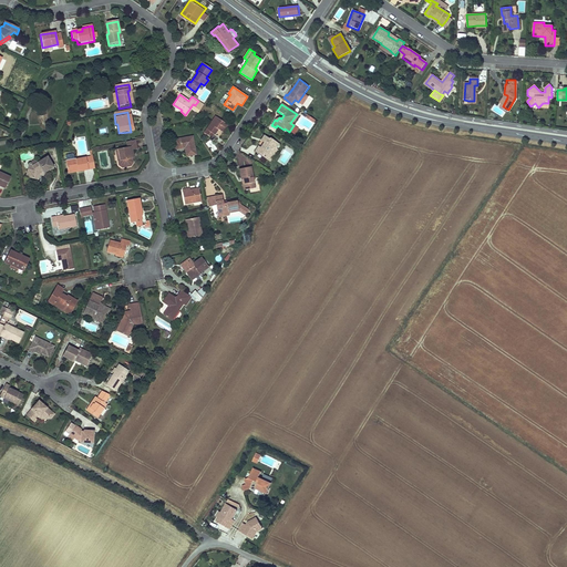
[(215,116),(204,134),(210,138),(213,134),(214,135),(217,130),(223,133),(227,125),(215,116)]
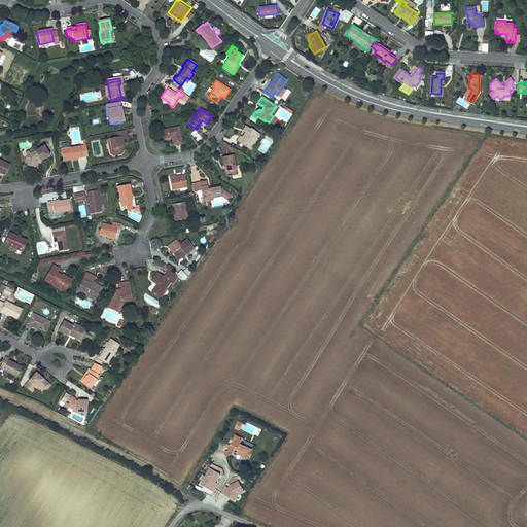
[(237,139),(250,148),(253,145),(251,143),(255,138),(254,137),(257,132),(251,128),(250,130),(245,126),(242,130),(245,132),(241,137),(240,136),(237,139)]
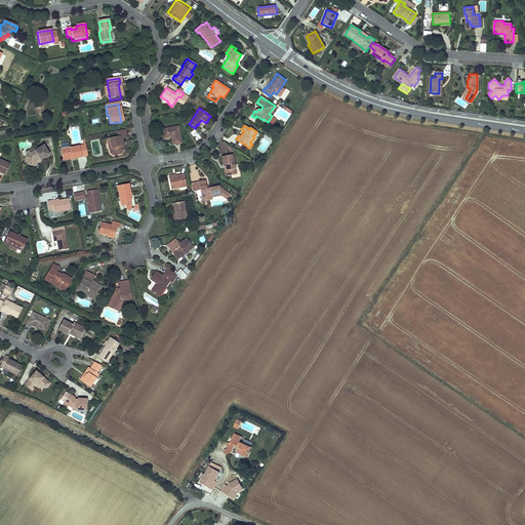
[(177,126),(161,129),(162,137),(170,136),(171,145),(180,144),(177,126)]
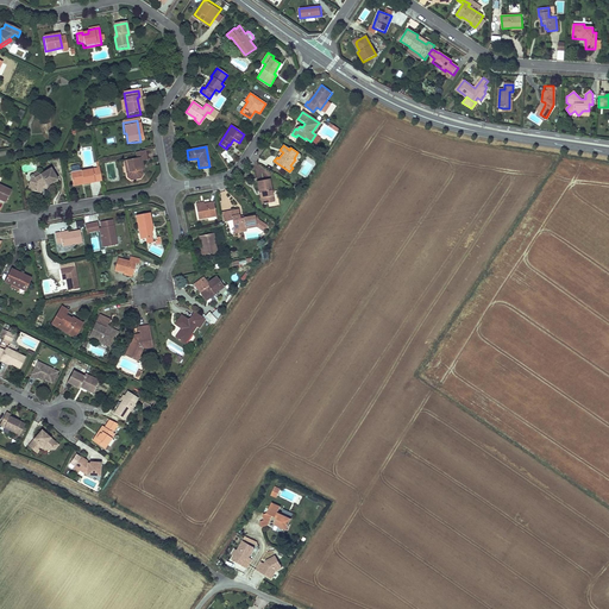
[(146,162),(144,152),(135,154),(136,159),(125,161),(126,168),(127,168),(129,174),(125,175),(125,180),(130,183),(137,181),(142,177),(140,173),(139,163),(142,163),(146,162)]
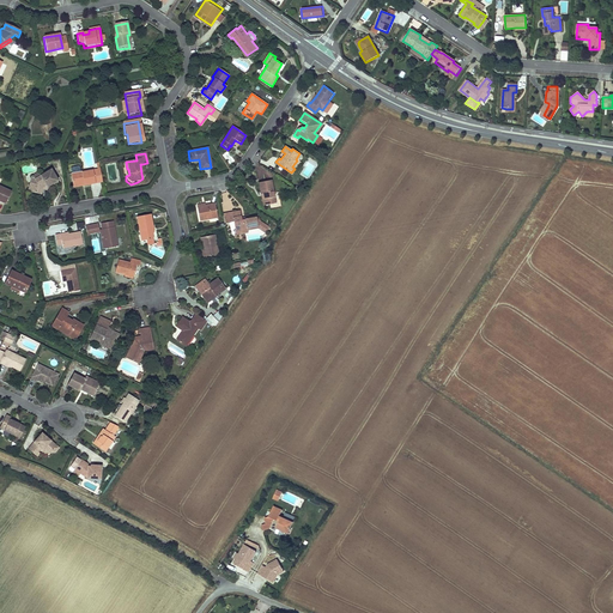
[(56,181),(49,170),(38,176),(32,180),(29,178),(28,186),(29,187),(31,190),(31,193),(40,195),(41,189),(41,188),(46,186),(46,187),(56,181)]
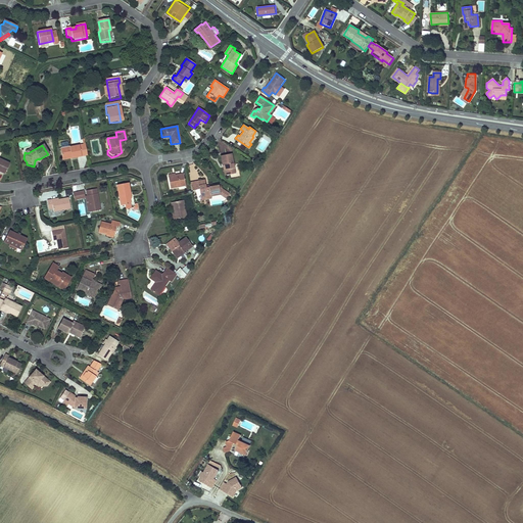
[(82,146),(79,146),(81,158),(87,157),(85,145),(82,146)]
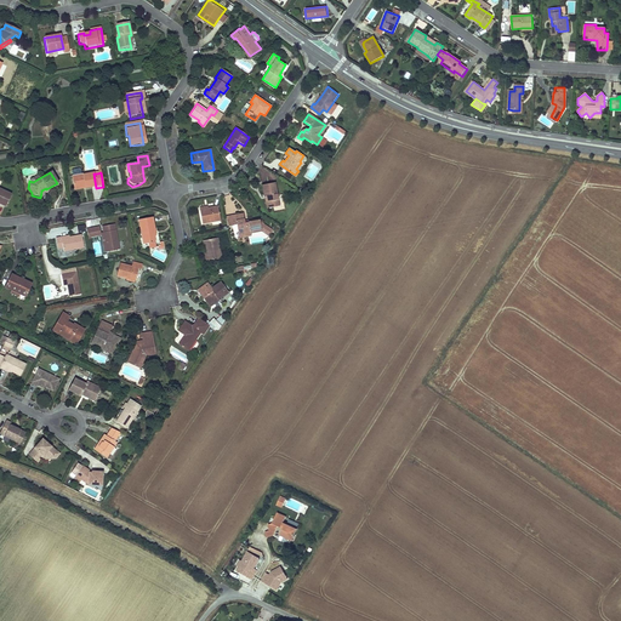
[(81,175),(70,177),(73,189),(84,187),(85,191),(96,188),(93,174),(83,176),(81,175)]
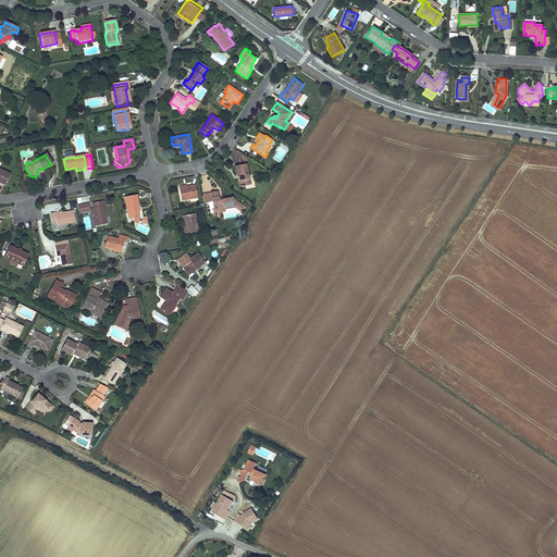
[(242,187),(250,186),(247,164),(235,166),(237,177),(239,176),(242,187)]
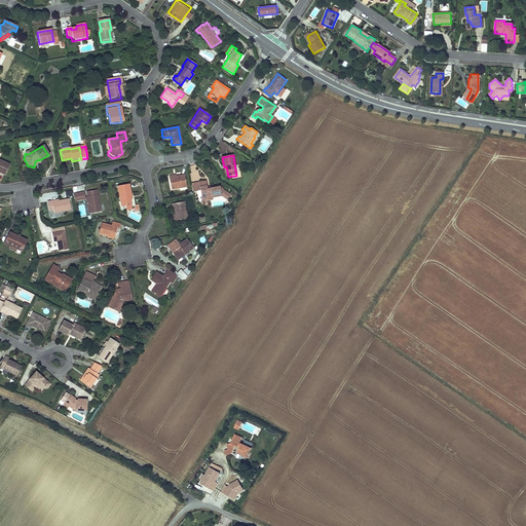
[(184,175),(168,178),(171,190),(186,187),(184,175)]
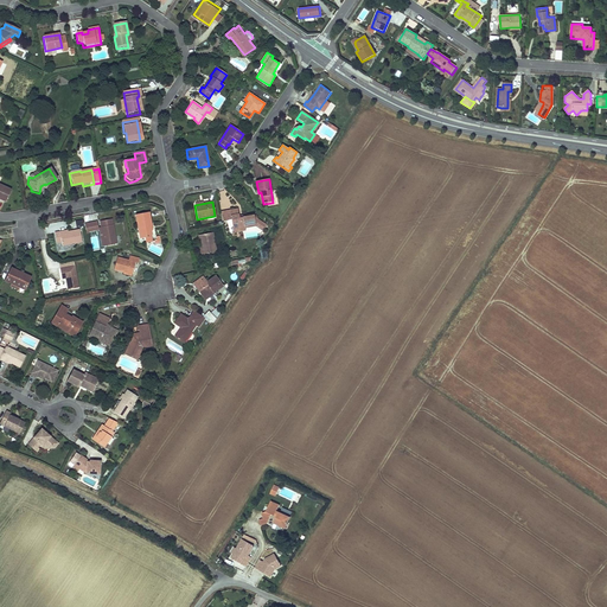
[(237,210),(219,212),(222,222),(230,221),(231,228),(237,227),(237,228),(243,227),(254,225),(251,213),(238,217),(237,210)]
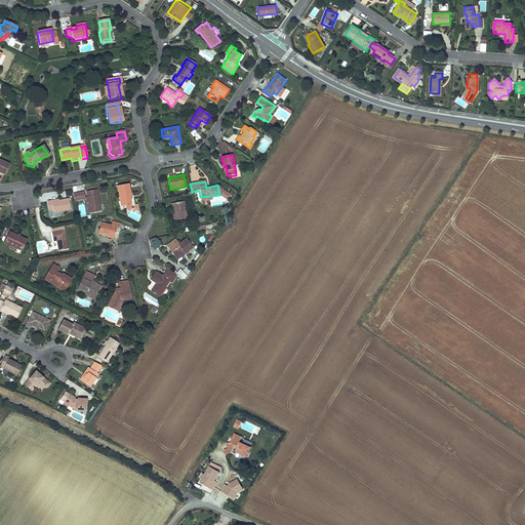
[(128,185),(117,187),(120,208),(123,207),(129,206),(128,200),(128,197),(130,194),(128,185)]
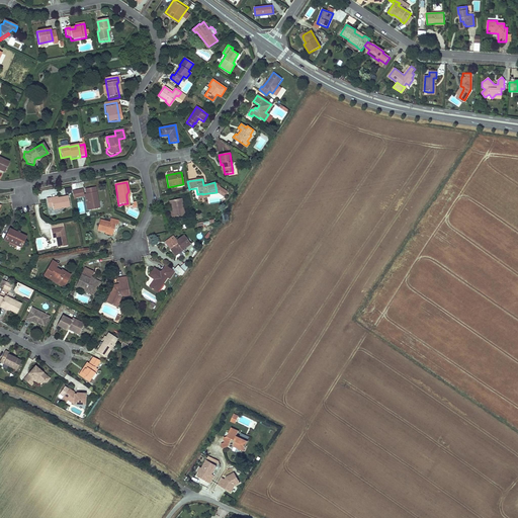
[(218,193),(226,196),(228,190),(221,187),(218,193)]
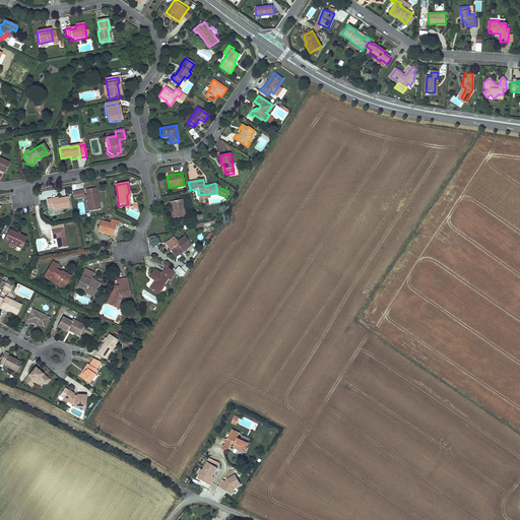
[(95,189),(84,191),(87,205),(88,212),(100,210),(95,189)]
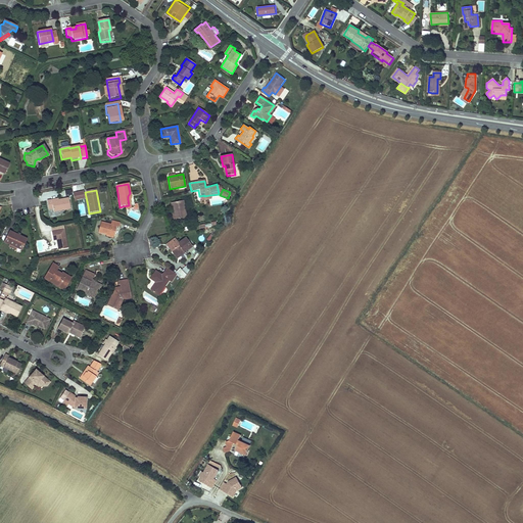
[(82,192),(72,194),(73,200),(83,199),(82,192)]
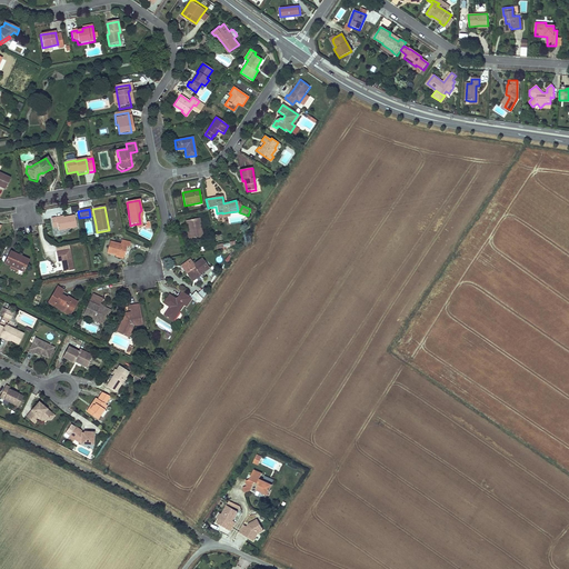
[(56,227),(57,230),(76,227),(72,216),(62,217),(55,219),(53,217),(49,218),(51,228),(56,227)]
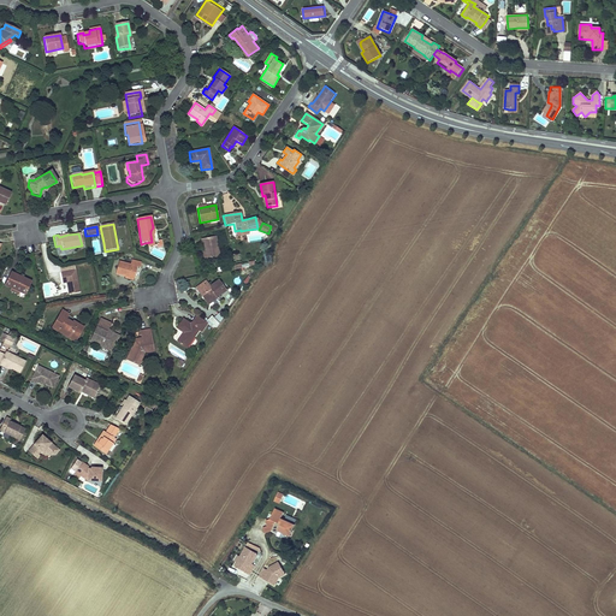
[(218,256),(214,236),(200,238),(201,243),(202,243),(203,249),(206,259),(218,256)]
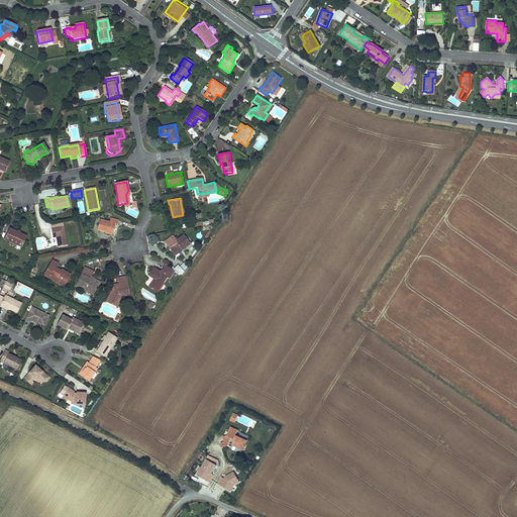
[(104,233),(111,234),(114,225),(116,226),(118,221),(109,219),(108,223),(99,221),(96,230),(104,233)]
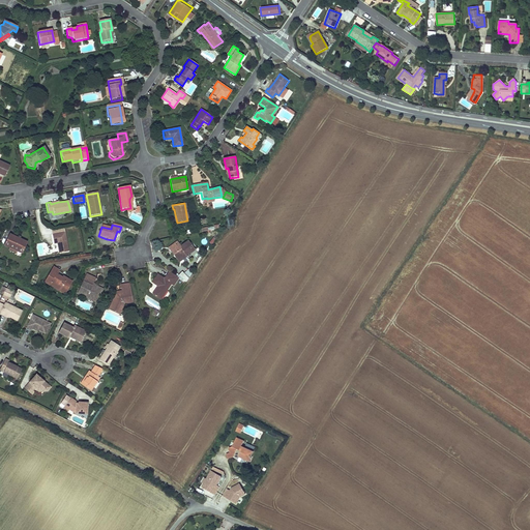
[(58,255),(66,253),(63,233),(51,236),(53,245),(56,244),(58,255)]
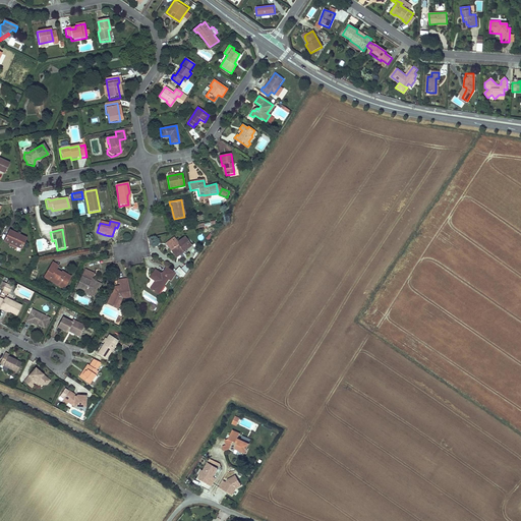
[(25,239),(7,230),(2,241),(7,244),(14,247),(20,250),(25,239)]
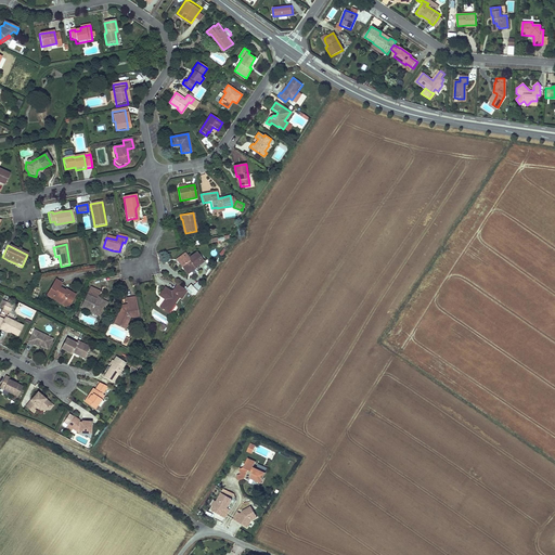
[(188,256),(179,262),(185,272),(194,266),(196,268),(204,262),(197,253),(189,258),(188,256)]
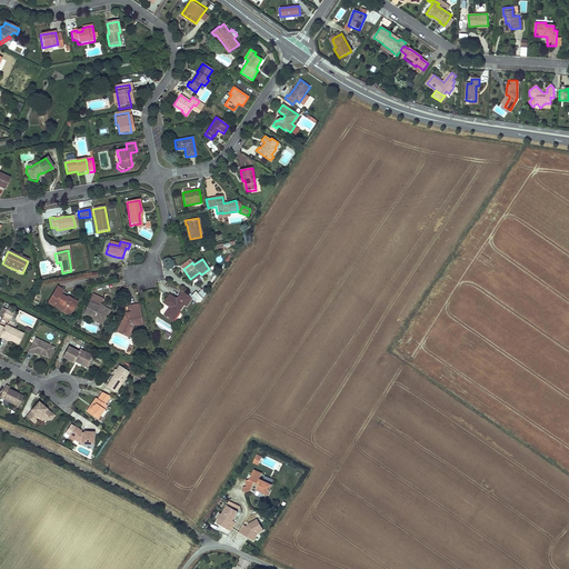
[(39,262),(41,275),(56,272),(55,266),(50,267),(49,260),(39,262)]
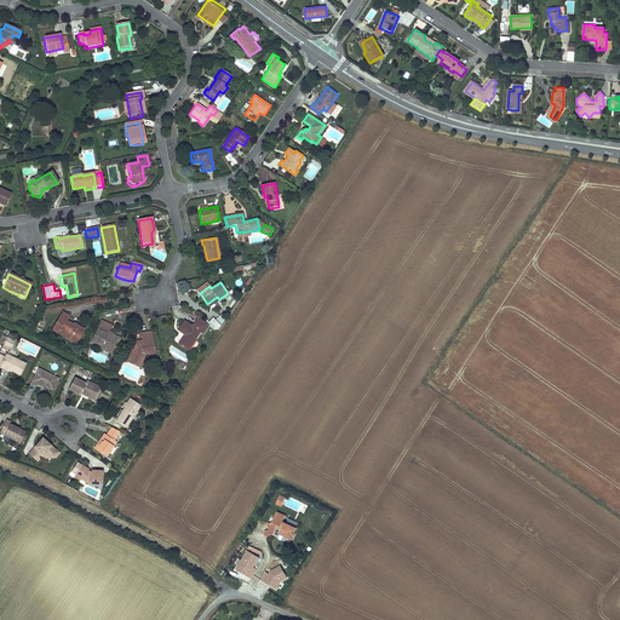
[(217,297),(207,304),(210,308),(219,300),(219,299),(217,297)]
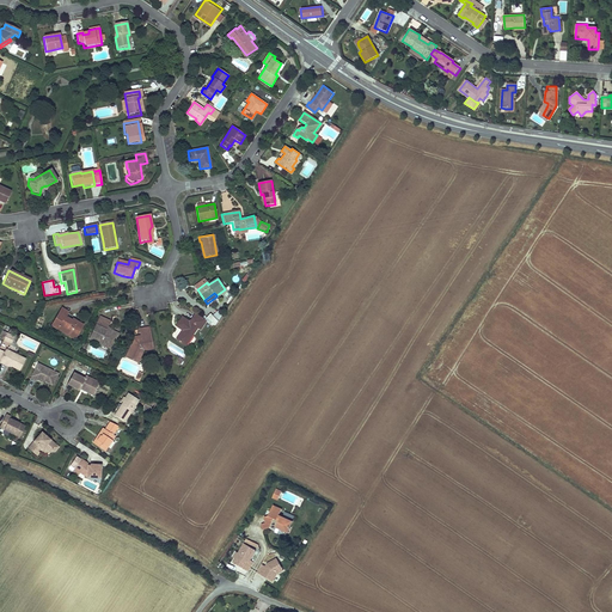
[(72,337),(79,323),(69,318),(68,320),(61,318),(63,312),(57,310),(50,324),(57,328),(56,330),(72,337)]
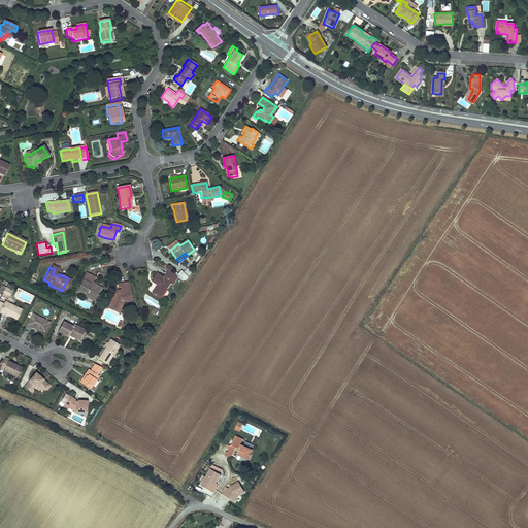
[(163,277),(156,273),(151,282),(157,286),(152,293),(159,298),(169,283),(172,284),(177,276),(168,270),(163,277)]
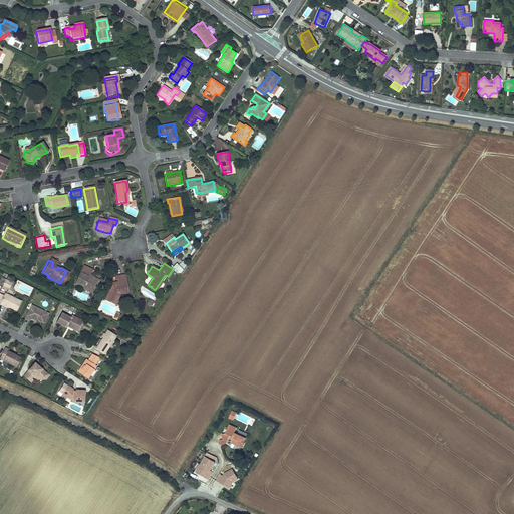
[(173,267),(179,274),(184,270),(178,263),(173,267)]
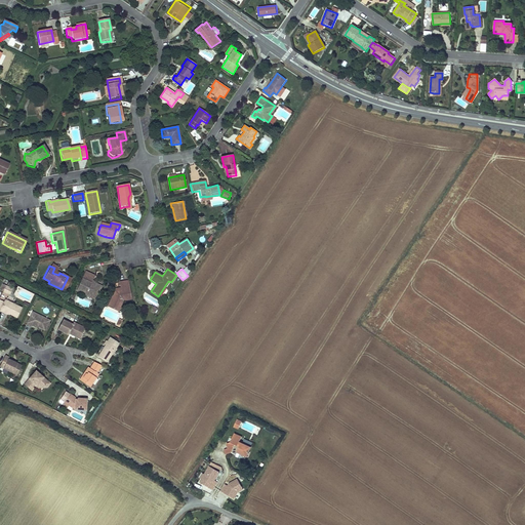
[(90,274),(85,272),(77,289),(85,293),(86,292),(94,296),(97,290),(95,289),(97,286),(90,282),(90,283),(86,282),(90,274)]
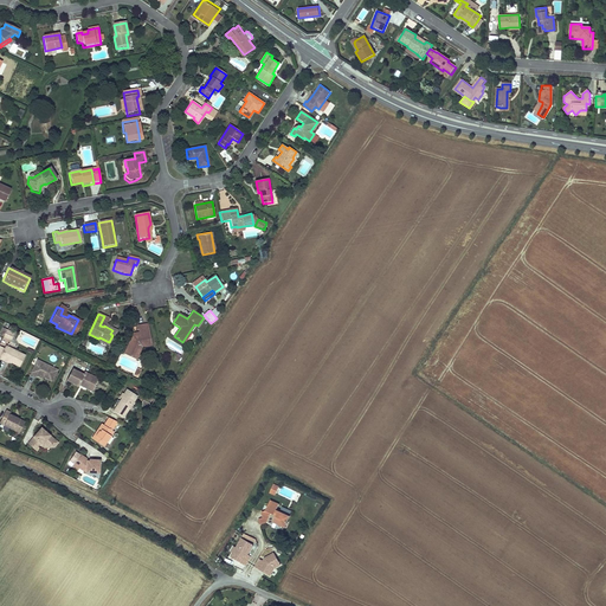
[(150,342),(147,324),(142,326),(143,334),(135,335),(135,337),(130,337),(124,350),(134,355),(139,345),(150,342)]
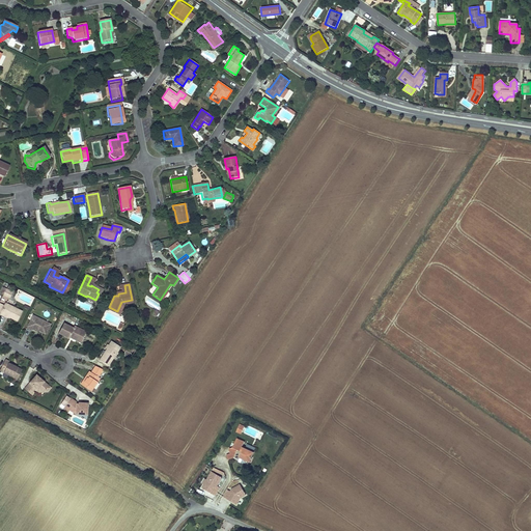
[(126,292),(124,285),(121,286),(121,291),(115,292),(114,296),(118,296),(118,294),(126,292)]
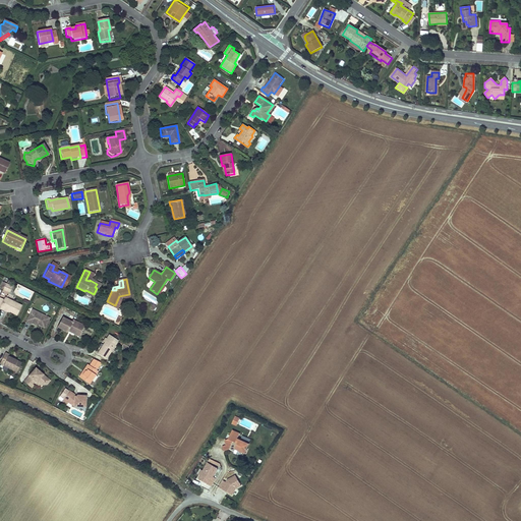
[(84,291),(76,287),(75,289),(94,297),(100,285),(97,284),(95,287),(97,288),(94,294),(85,290),(84,291)]
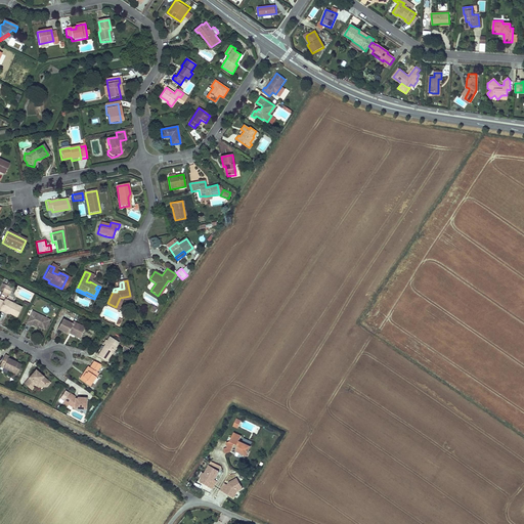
[(130,299),(130,296),(120,298),(116,307),(107,303),(106,306),(116,311),(121,301),(130,299)]
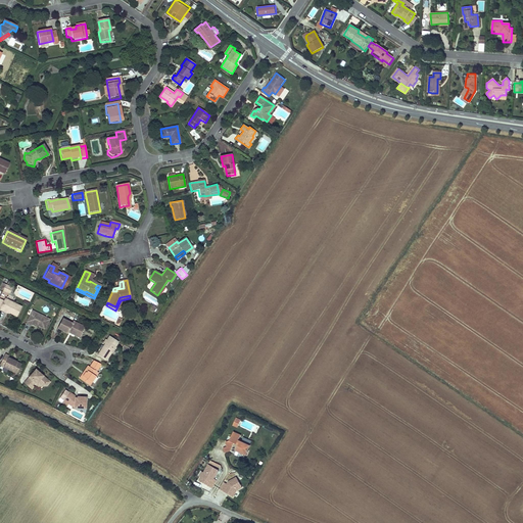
[(5,299),(0,296),(0,308),(0,310),(1,307),(9,312),(18,316),(22,305),(6,297),(5,299)]
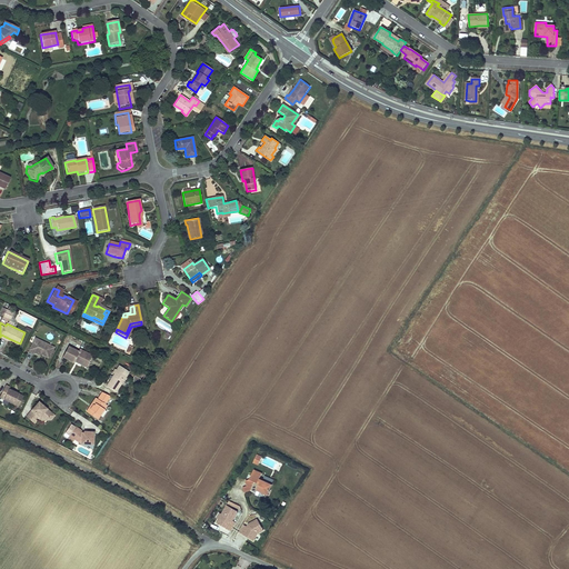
[(36,343),(32,342),(29,351),(35,353),(35,352),(39,355),(40,351),(43,353),(50,356),(55,346),(38,339),(36,343)]
